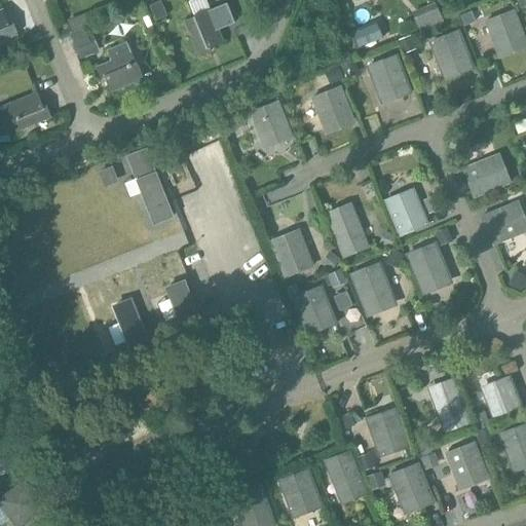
[(209,46),(223,41),(211,8),(193,15),(193,17),(183,22),(197,57),(210,51),(209,46)]
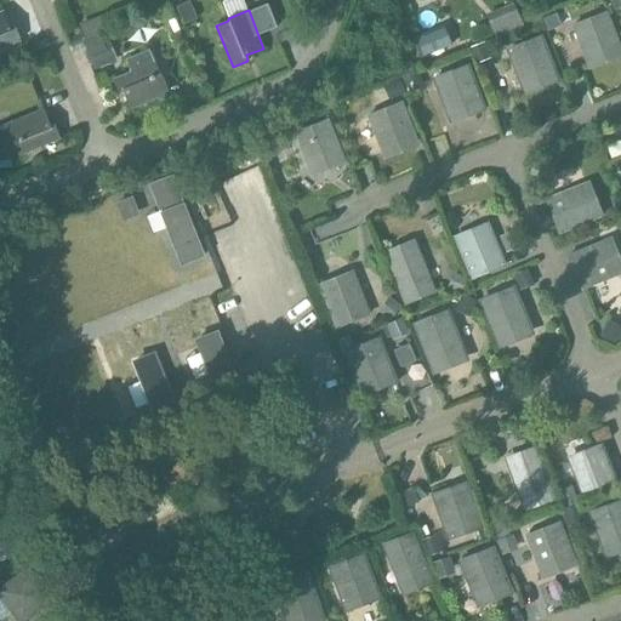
[(3,11),(0,11),(0,49),(21,41),(15,27),(10,28),(3,11)]
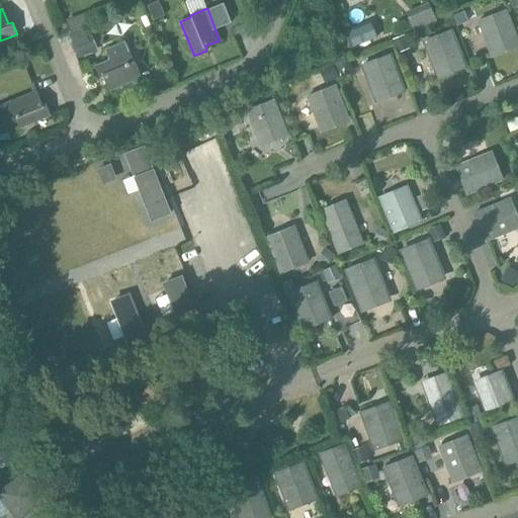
[(517,48),(517,37),(508,11),(478,23),(492,59),(517,48)]
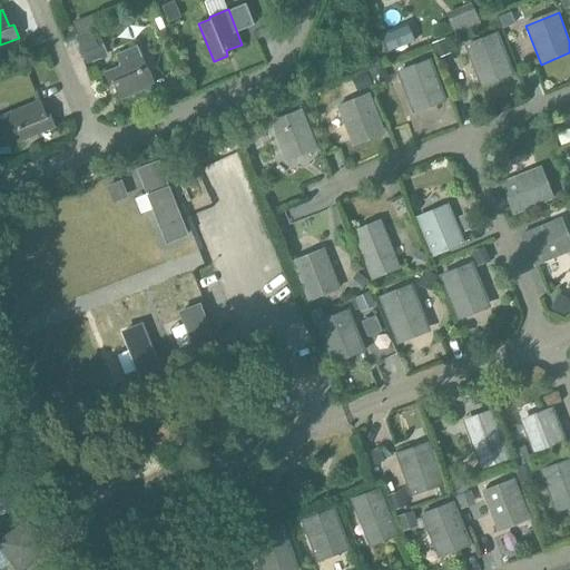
[(513,76),(498,33),(464,46),(481,88),(513,76)]
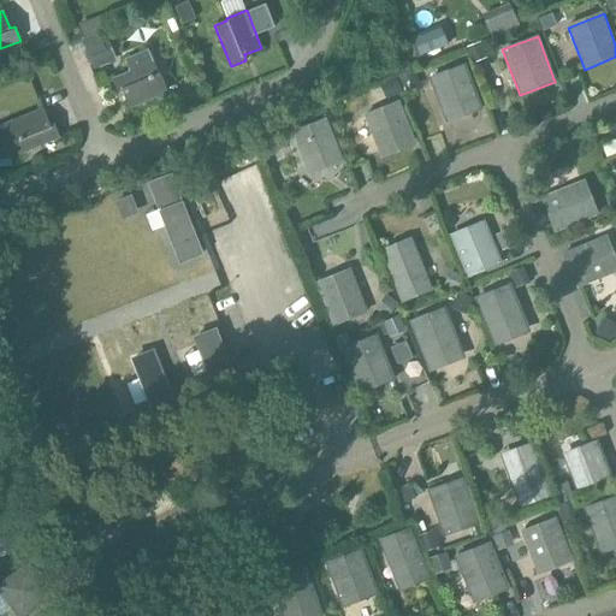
[(86,48),(94,70),(116,60),(107,39),(86,48)]
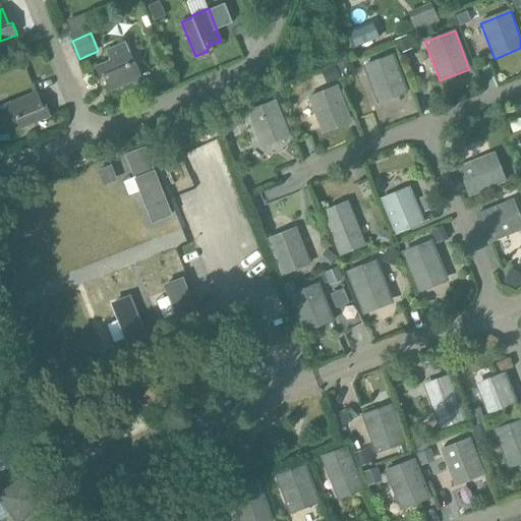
[(134,62),(132,62),(124,42),(105,50),(109,60),(95,66),(100,79),(103,77),(109,92),(140,78),(134,62)]
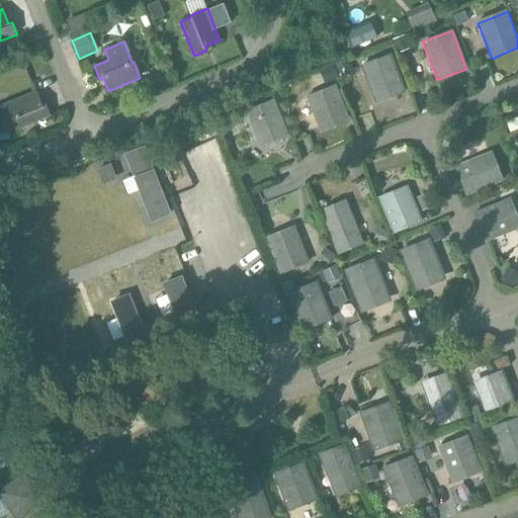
[(406,93),(392,55),(361,66),(375,104),(406,93)]
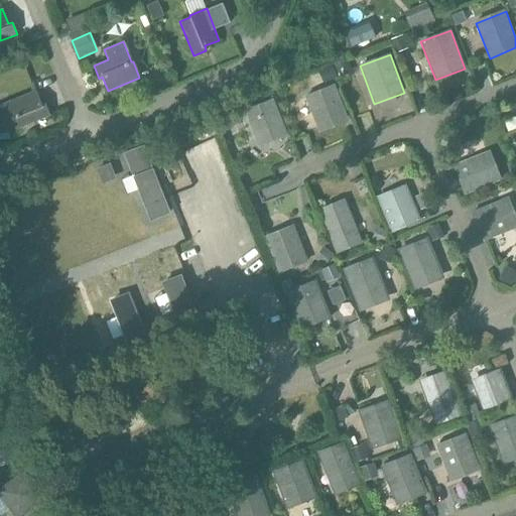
[(318,134),(348,122),(334,85),(304,96),(318,134)]
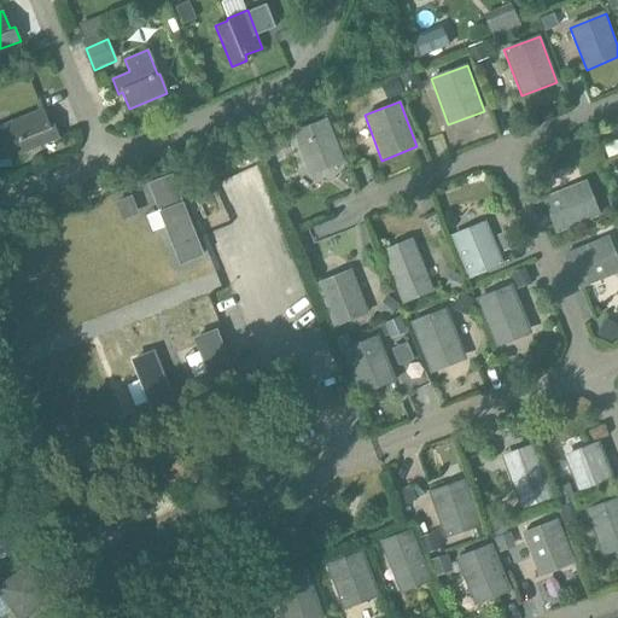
[(53,124),(48,126),(42,109),(0,126),(0,149),(13,144),(18,156),(59,139),(53,124)]
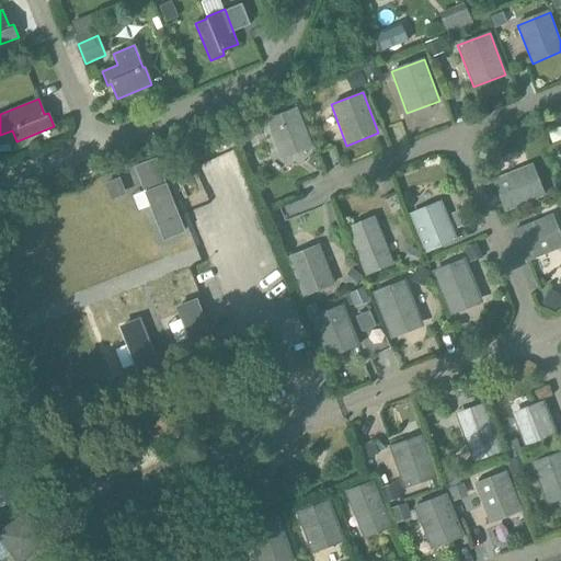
[(265,119),(282,161),(315,148),(298,107),(265,119)]
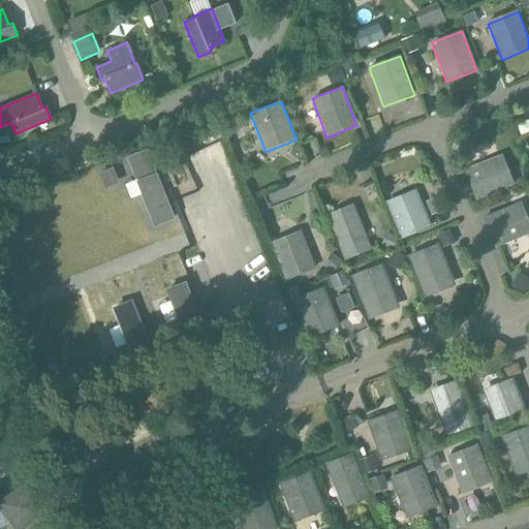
[(502,156),(464,170),(476,200),(514,186),(502,156)]
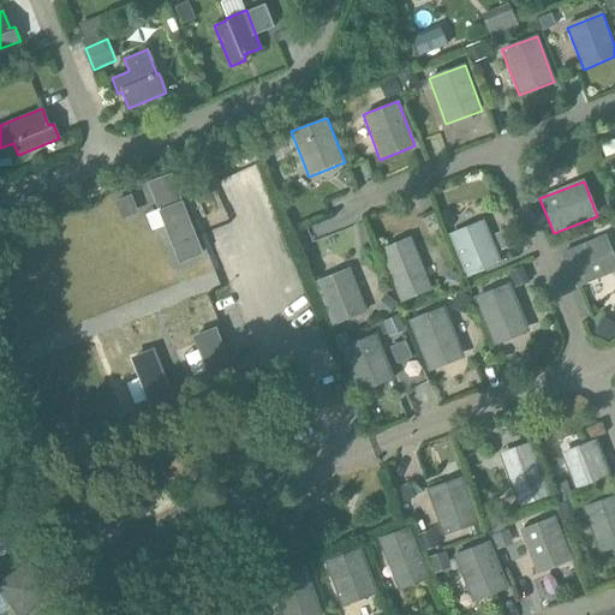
[(502,264),(484,220),(449,234),(466,278),(502,264)]
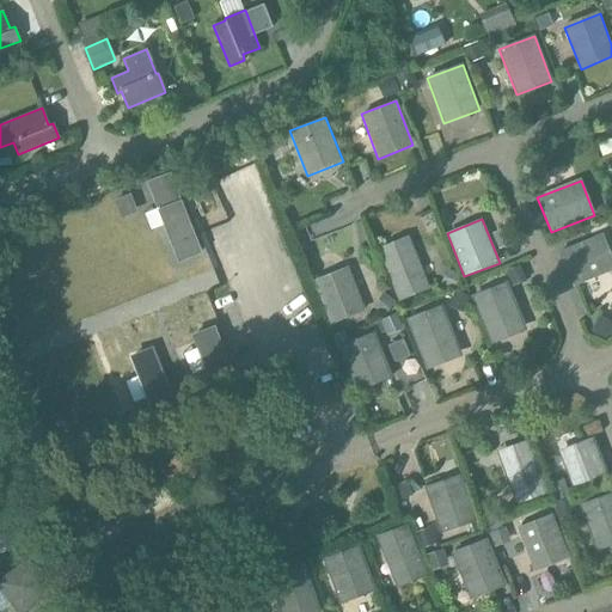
[(573,286),(611,270),(611,258),(603,236),(560,252),(573,286)]
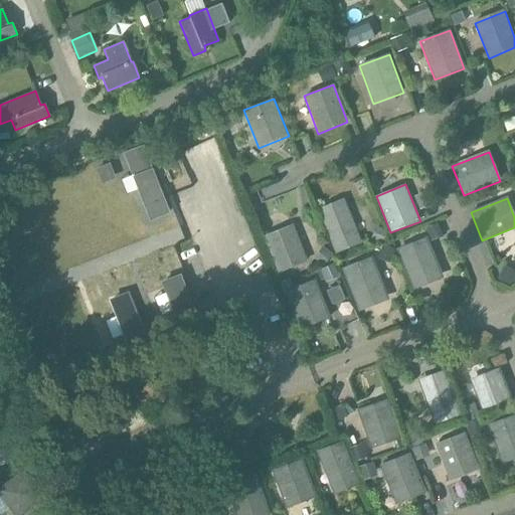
[(336,251),(359,241),(351,223),(349,224),(343,208),(324,216),(332,237),(330,238),(336,251)]
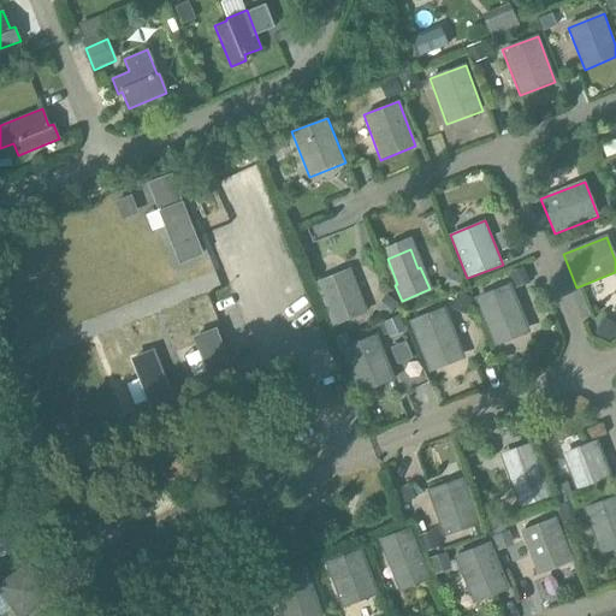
[(368,314),(351,270),(317,283),(333,327),(368,314)]
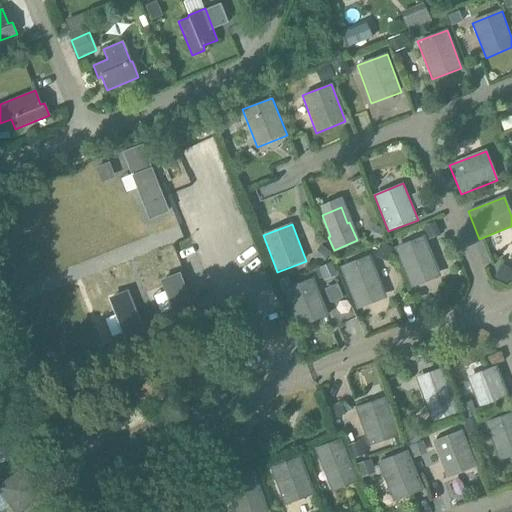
[(396,249),(407,276),(433,265),(422,238),(396,249)]
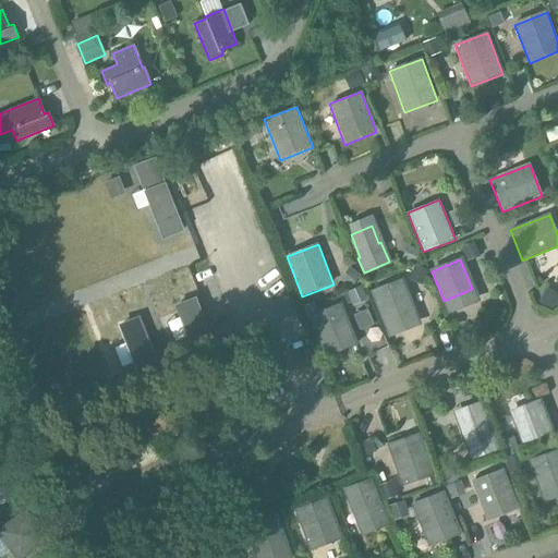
[(384,322),(413,310),(401,280),(372,292),(384,322)]
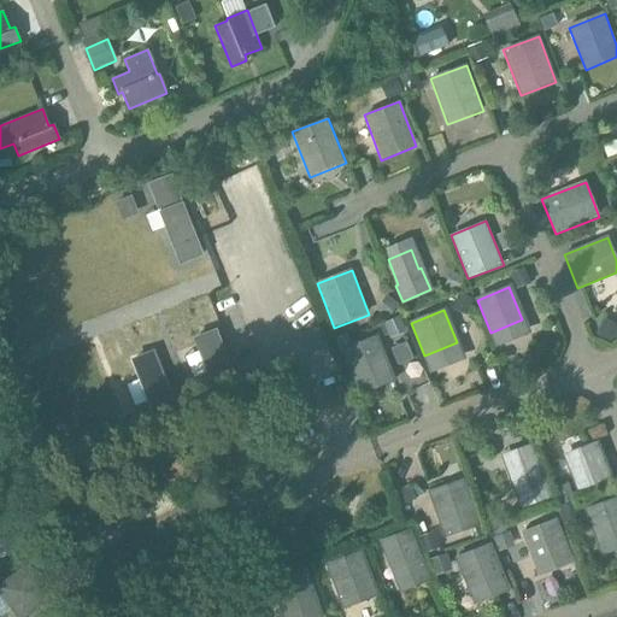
[(339,342),(359,395),(395,381),(377,335),(351,346),(348,339),(339,342)]
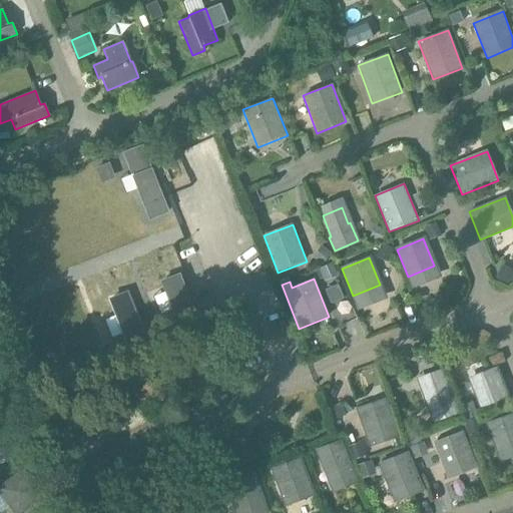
[(496,370),(469,380),(479,407),(506,397),(496,370)]
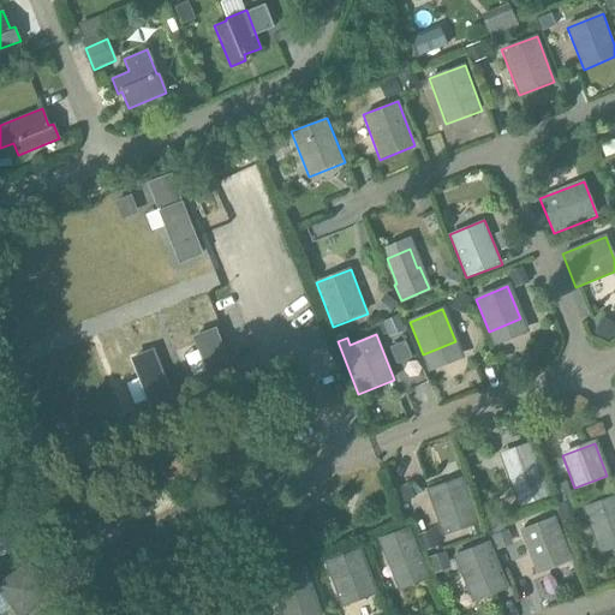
[(532,455),(505,466),(519,505),(547,495),(532,455)]
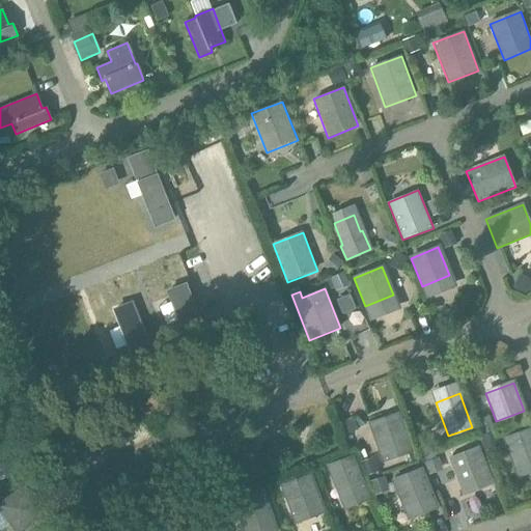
[(369,423),(382,464),(415,453),(401,412),(369,423)]
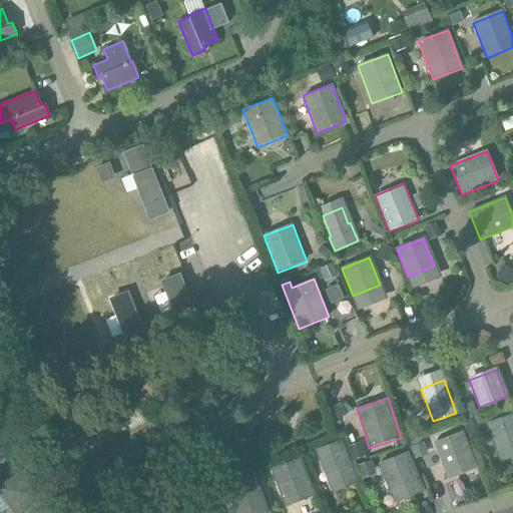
[(512,413),(486,424),(501,462),(512,457),(512,413)]
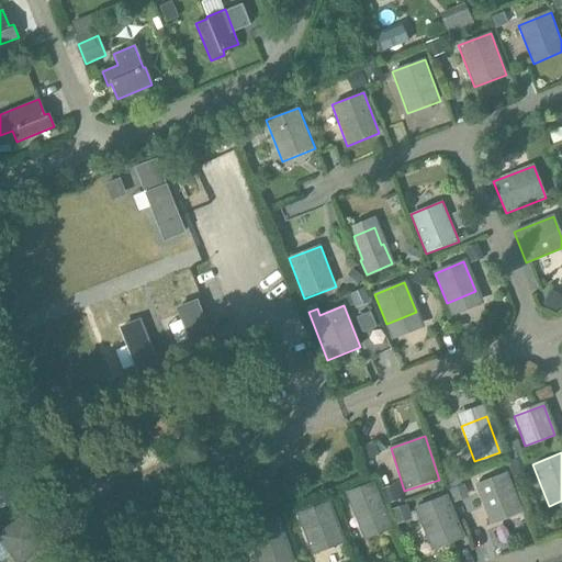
[(475,485),(486,515),(516,503),(504,473),(475,485)]
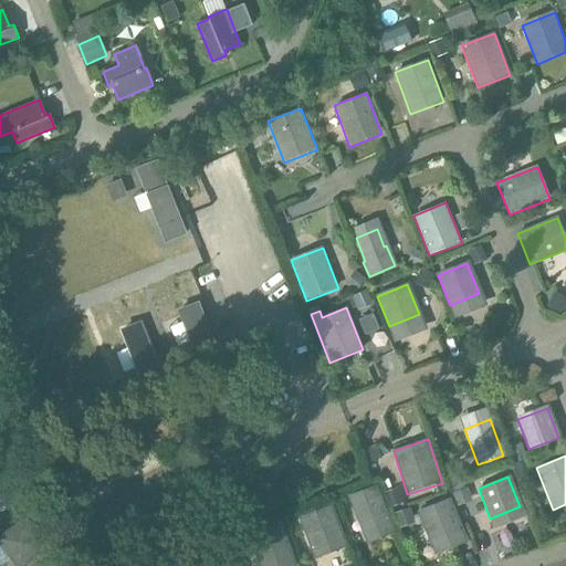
[(349,496),(367,545),(396,534),(377,486),(349,496)]
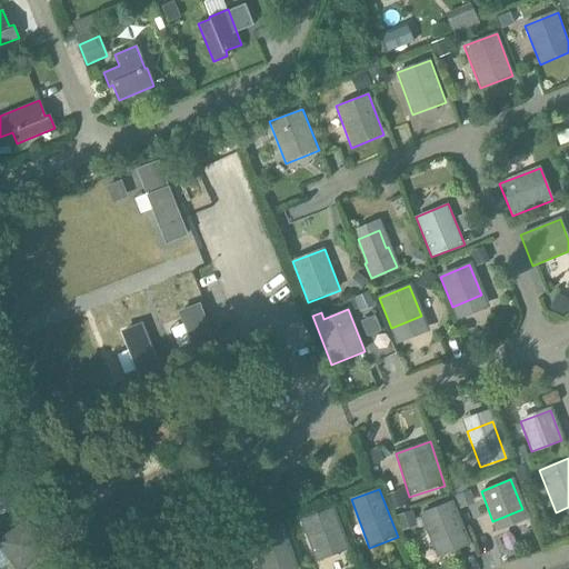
[(432,546),(462,533),(450,503),(420,516),(432,546)]
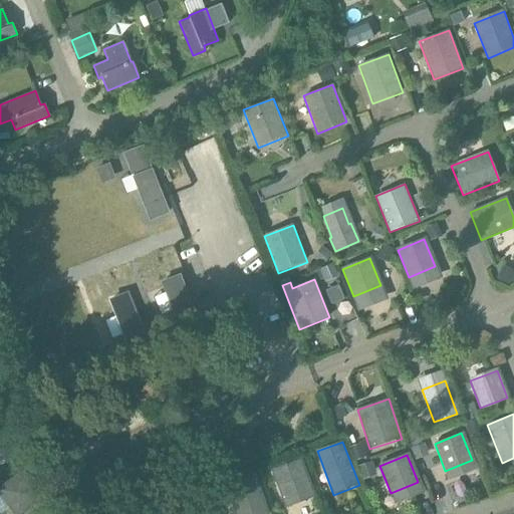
[(271,470),(286,508),(316,496),(302,459),(271,470)]
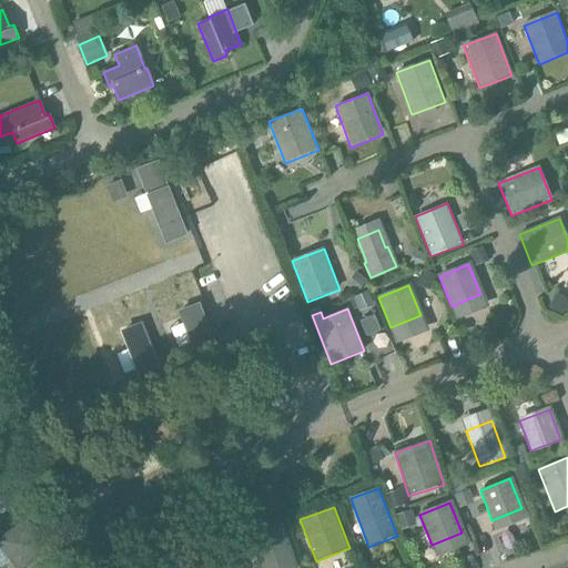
[(31,518),(0,540),(0,547),(14,567),(26,567),(53,549),(31,518)]
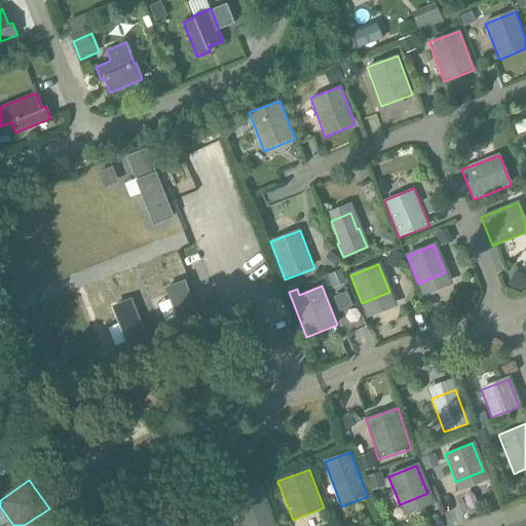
[(240,525),(243,525),(270,517),(260,489),(232,498),(240,525)]
